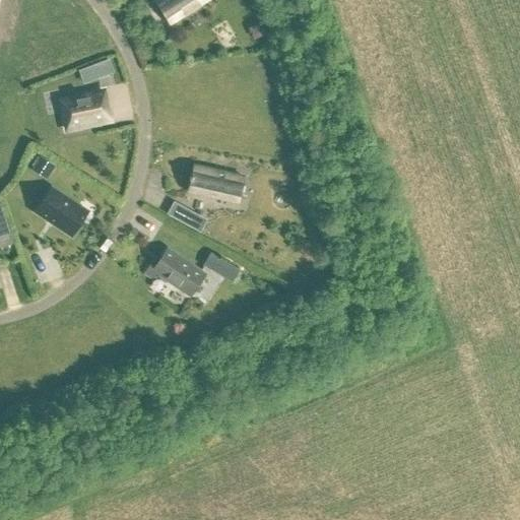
[(159,0),(154,4),(170,26),(208,0),(159,0)]
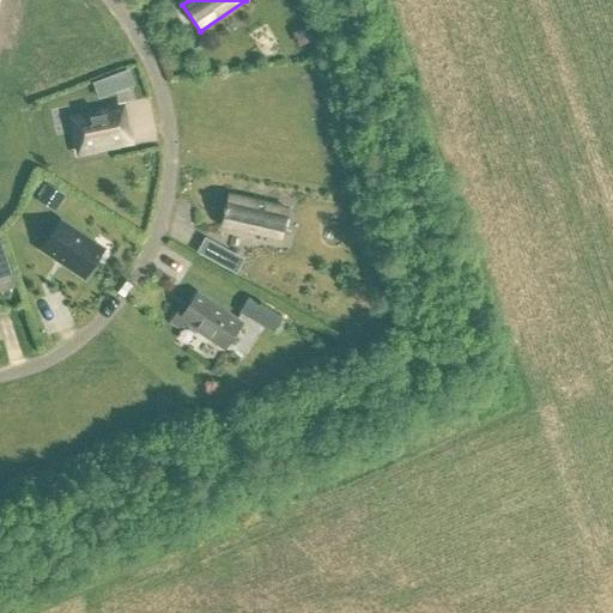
[(292,35),(299,48),(313,41),(305,28),(292,35)]
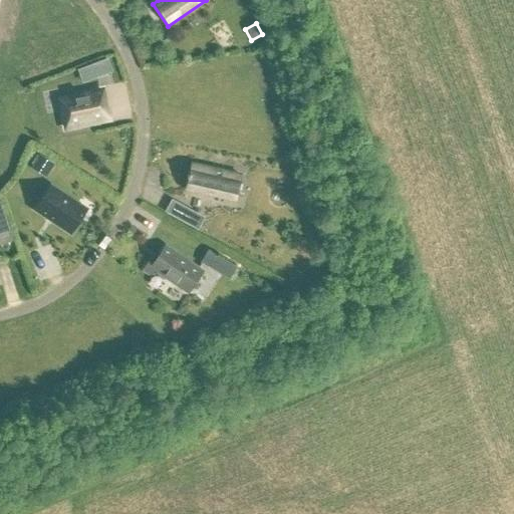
[(107,59),(92,65),(97,78),(112,72),(107,59)]
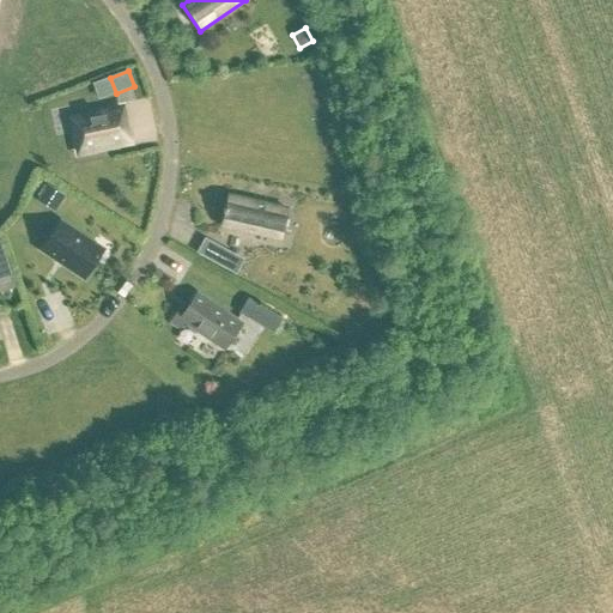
[(72,119),(79,153),(128,144),(121,109),(72,119)]
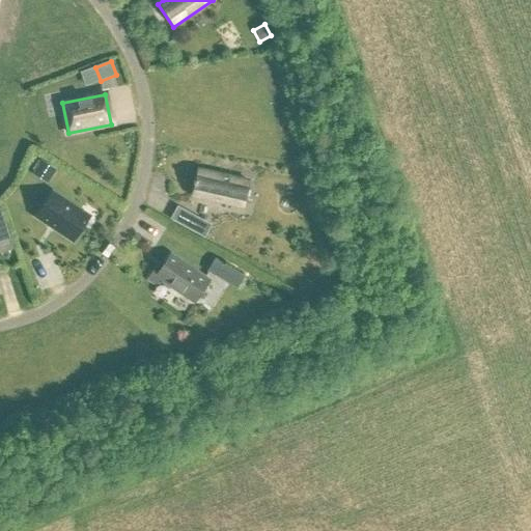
[(56,170),(40,161),(33,172),(49,183),(56,170)]
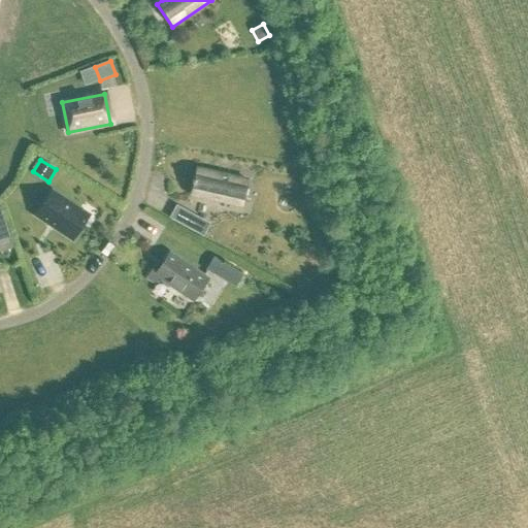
[(239,207),(245,180),(197,170),(194,182),(192,180),(191,185),(193,185),(191,196),(239,207)]
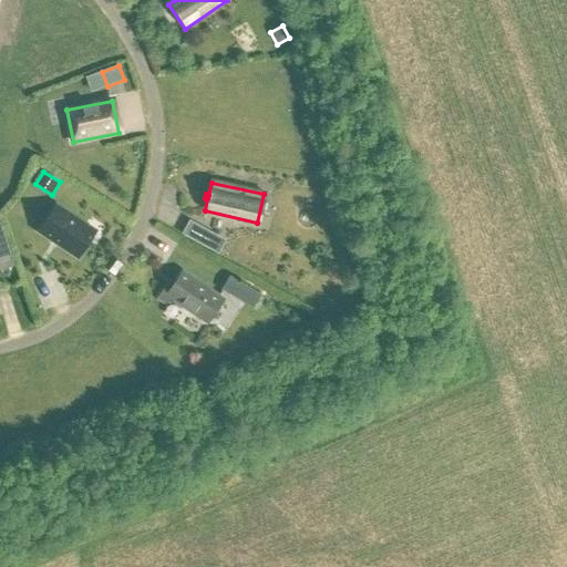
[(55,204),(35,233),(79,260),(98,232),(55,204)]
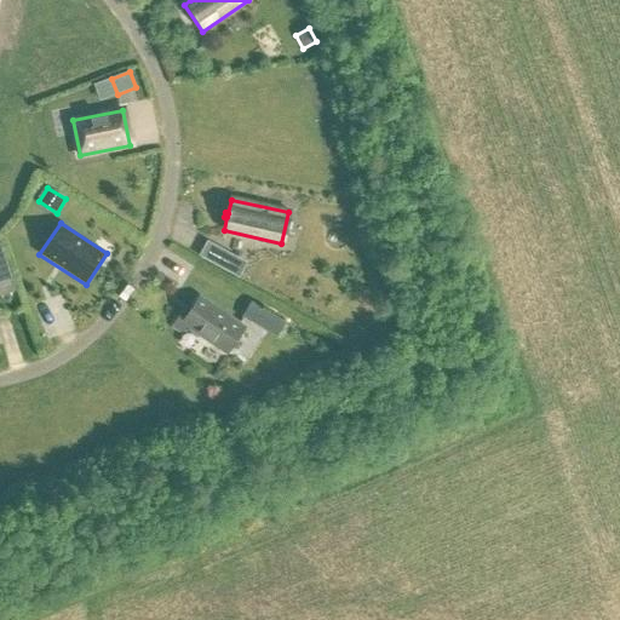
[(218,268),(225,254),(205,244),(197,257),(218,268)]
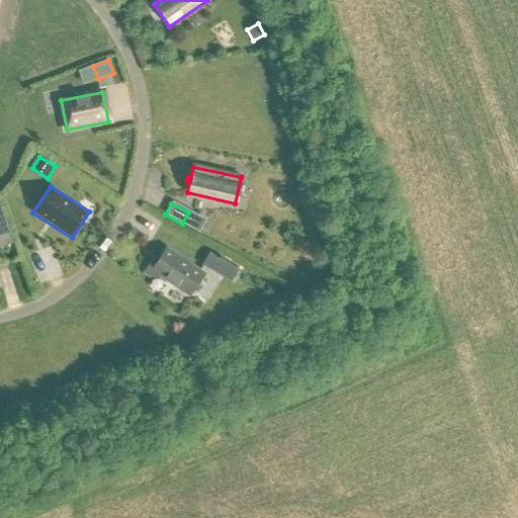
[(0,233),(0,246),(13,242),(10,231),(0,233)]
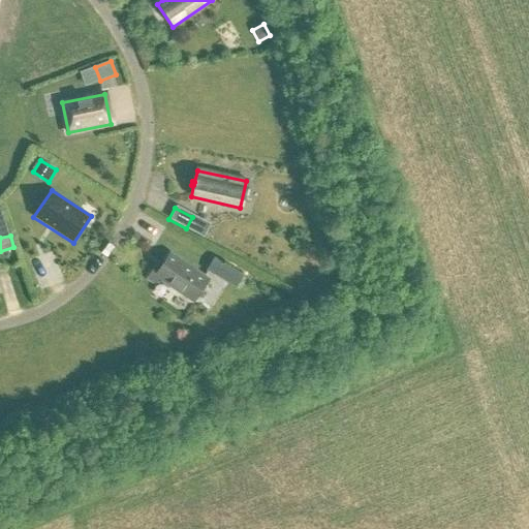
[(193,303),(209,281),(169,254),(156,274),(152,271),(147,279),(157,286),(160,281),(193,303)]
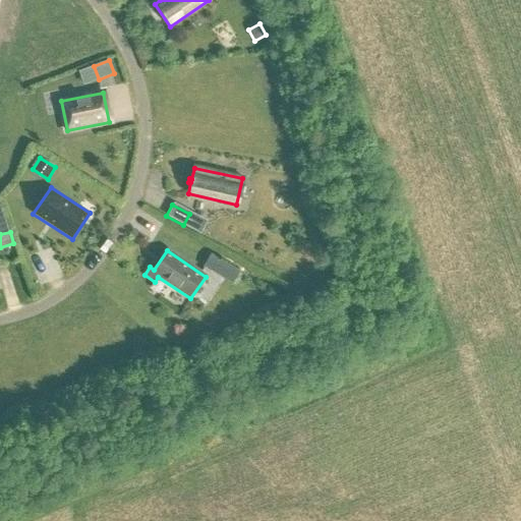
[(215,284),(220,277),(232,284),(240,271),(218,257),(212,253),(204,267),(210,271),(206,278),(215,284)]
